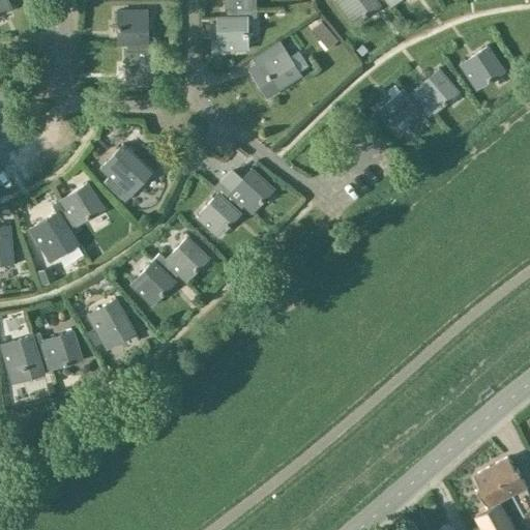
[(0,0),(0,13),(11,9),(6,0),(0,0)]
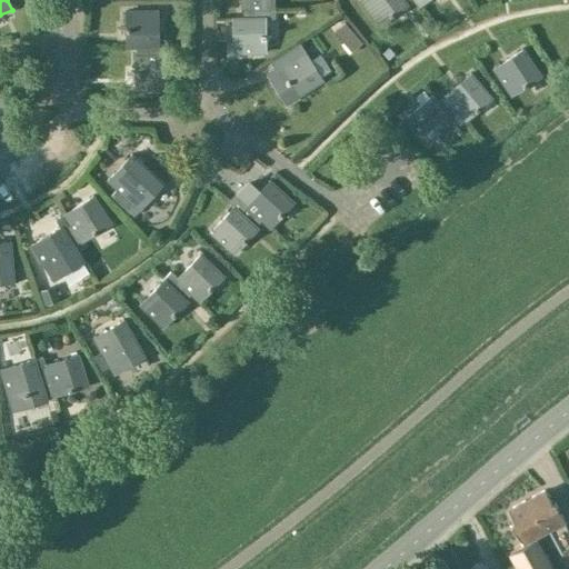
[(242,9),(242,13),(262,13),(262,9),(272,9),(275,9),(273,0),(240,0),(241,9),(242,9)]
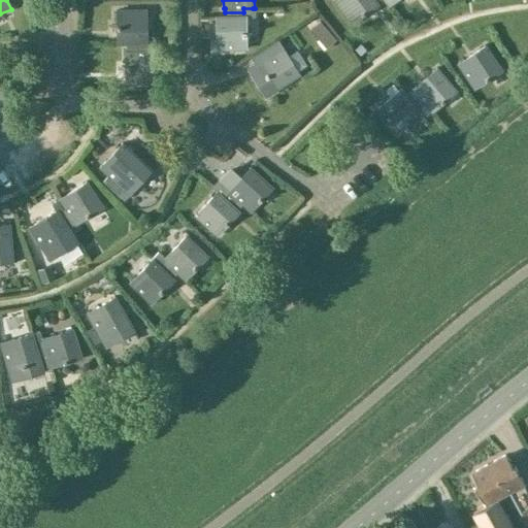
[(376,2),(378,0),(334,0),(353,24),(378,4),(376,2)]
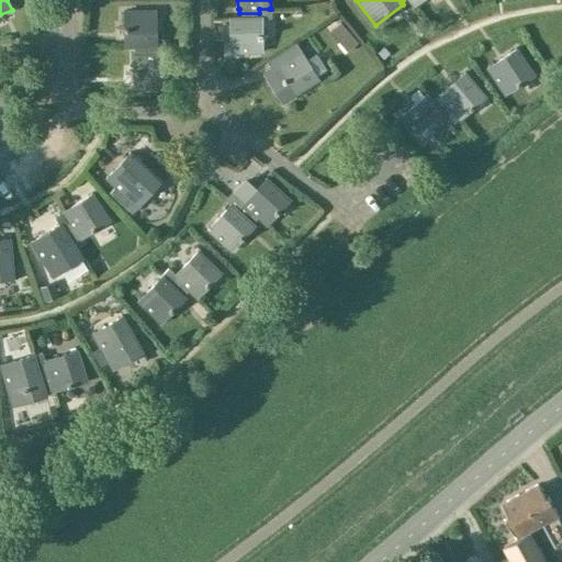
[(240,18),(229,18),(231,52),(263,52),(262,19),(271,19),(271,9),(259,9),(259,13),(239,13),(240,18)]
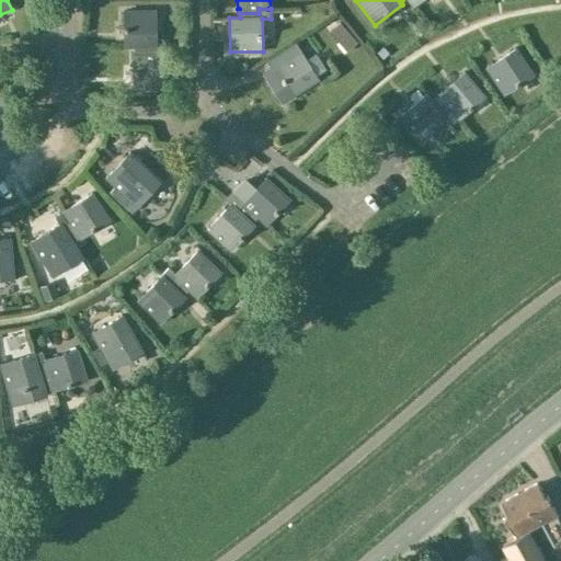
[(124,45),(134,45),(144,45),(144,54),(153,54),(153,45),(157,45),(157,11),(123,11),(124,45)]
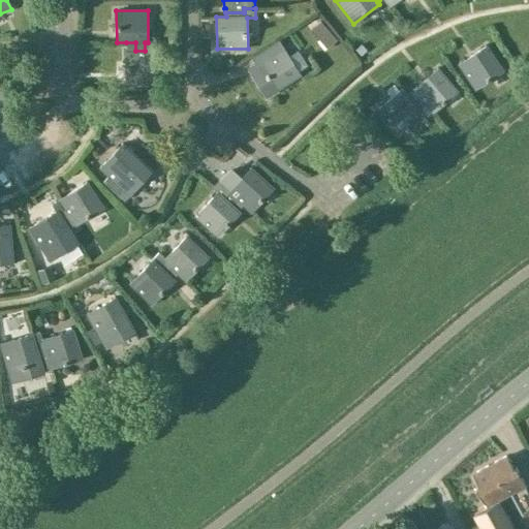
[(156,51),(145,51),(135,51),(135,42),(126,42),(126,51),(125,51),(126,83),(156,83),(156,51)]
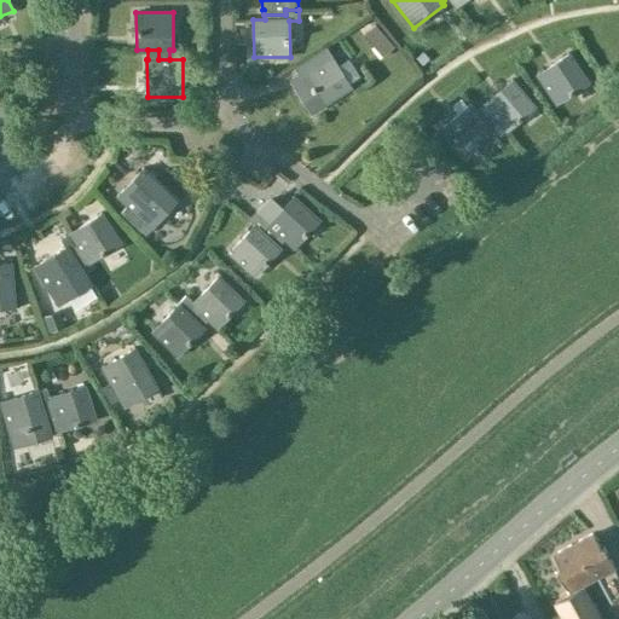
[(557,104),(589,84),(568,52),(537,74),(557,104)]
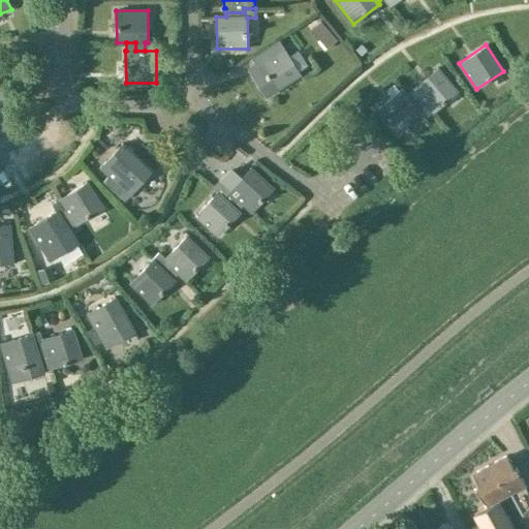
[(257,63),(274,90),(301,73),(283,47),(257,63)]
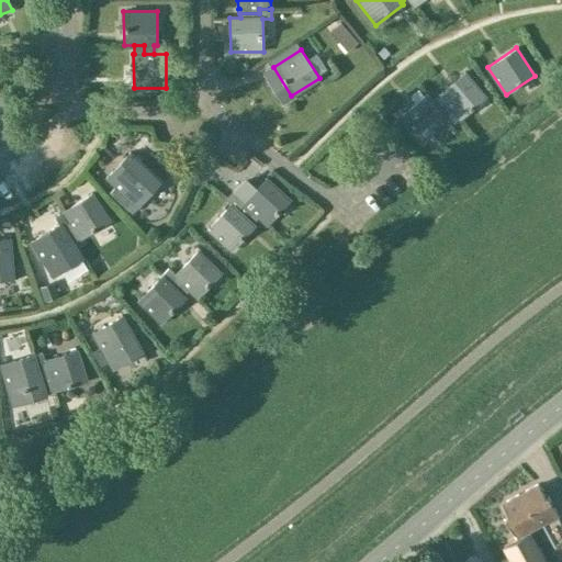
[(446,103),(452,111),(460,120),(486,98),(464,72),(439,94),(440,96),(433,101),(439,109),(446,103)]
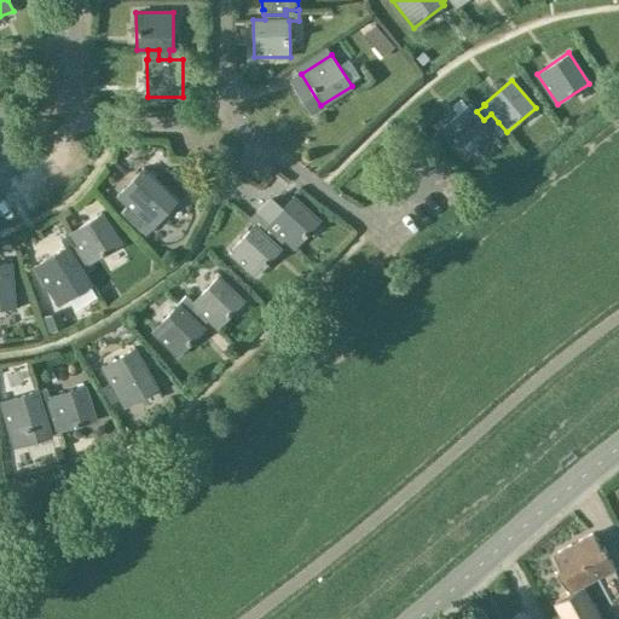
[(491,128),(498,122),(491,114),(484,120),(476,111),(469,103),(441,127),(464,155),(493,131),(491,128)]
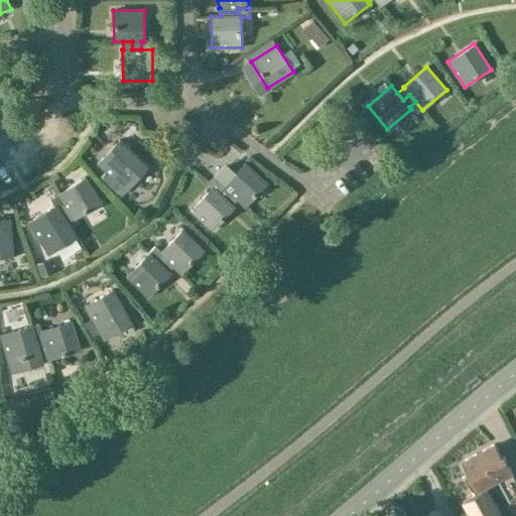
[(147,166),(141,160),(119,140),(98,162),(126,189),(147,166)]
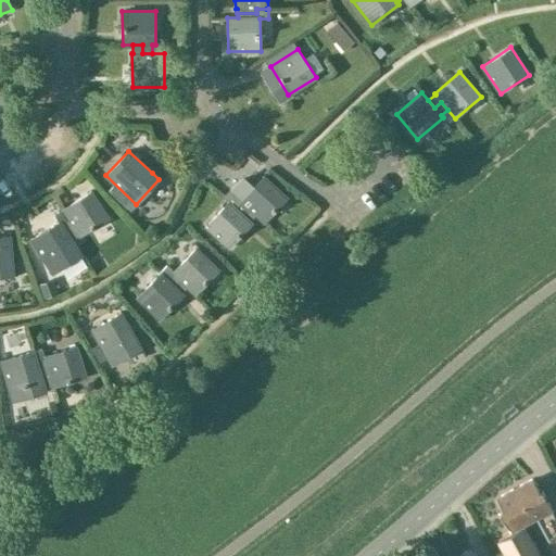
[(242,179),(225,199),(228,201),(236,209),(242,215),(249,209),(255,215),(265,223),(265,222),(264,220),(273,211),(274,212),(276,209),(275,207),(285,197),(287,199),(288,198),(263,176),(262,177),(263,178),(253,189),(243,180),(242,179)]
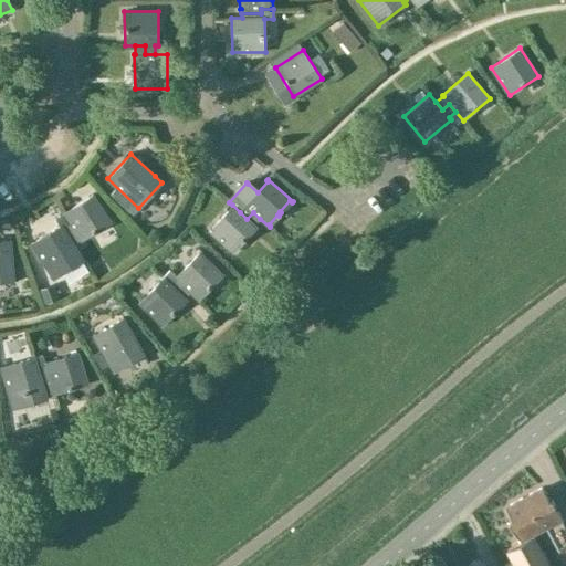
[(67,236),(73,244),(81,240),(81,241),(111,222),(92,195),(63,212),(70,223),(75,231),(67,236)]
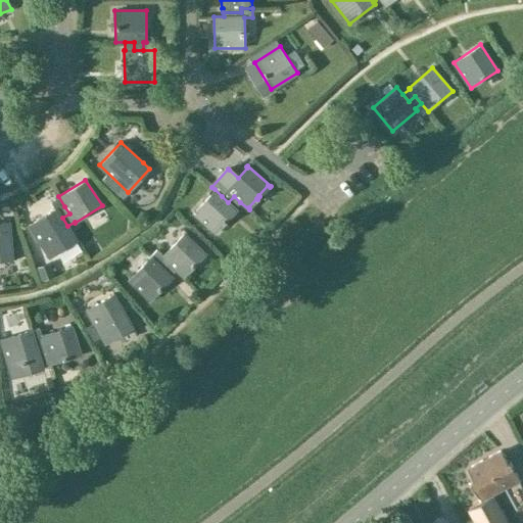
[(235,208),(240,202),(234,196),(228,202),(222,196),(215,189),(193,212),(216,233),(237,210),(235,208)]
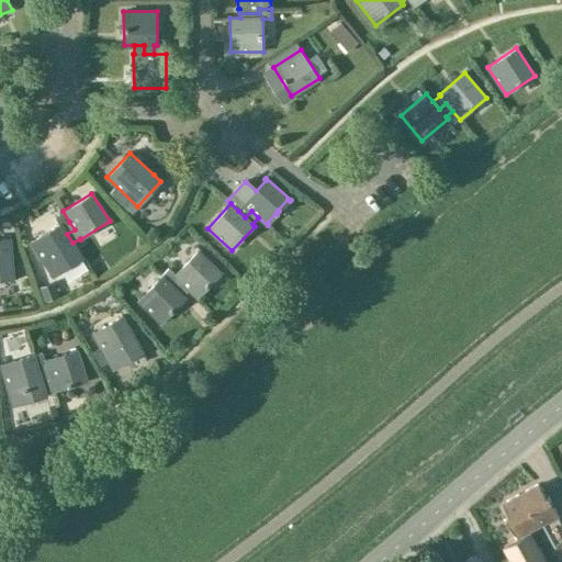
[(82,258),(72,243),(67,234),(75,229),(69,222),(62,226),(60,223),(31,242),(54,277),(82,258)]
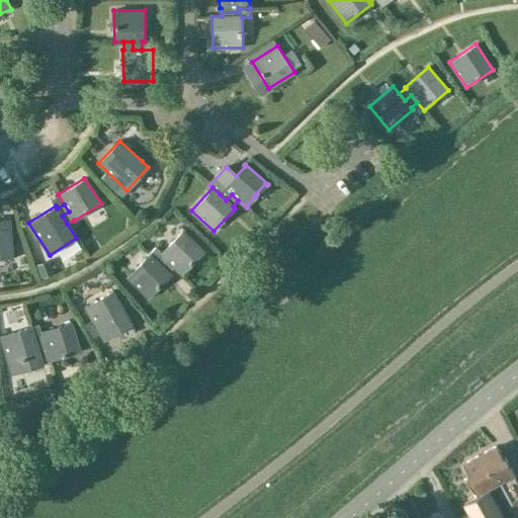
[(0,250),(11,249),(9,219),(0,220),(0,250)]
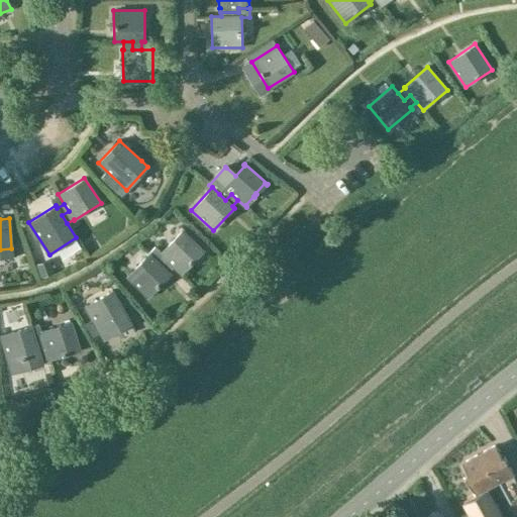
[(161,254),(156,260),(162,267),(168,261),(174,267),(182,274),(204,251),(182,230),(160,253),(161,254)]
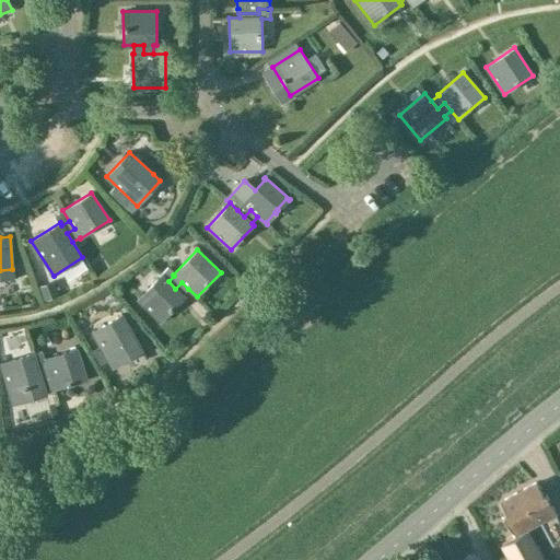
[(183,295),(188,289),(182,282),(175,289),(168,281),(161,275),(138,299),(162,322),(185,298),(183,295)]
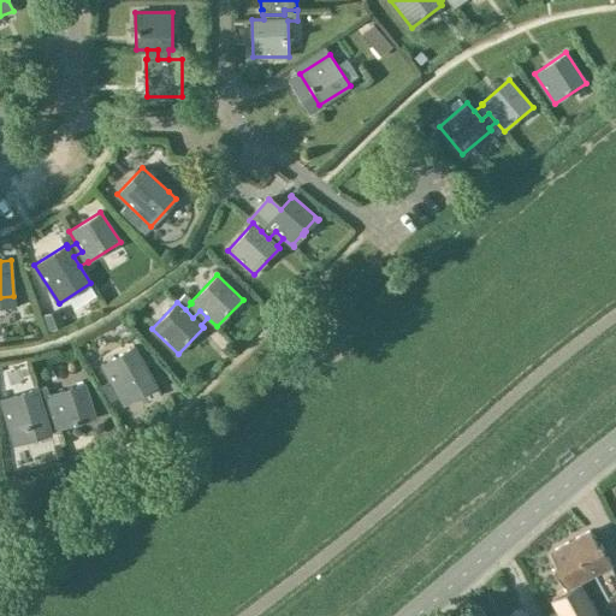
[(101,365),(111,380),(101,386),(110,401),(119,396),(124,406),(157,386),(134,347),(101,365)]
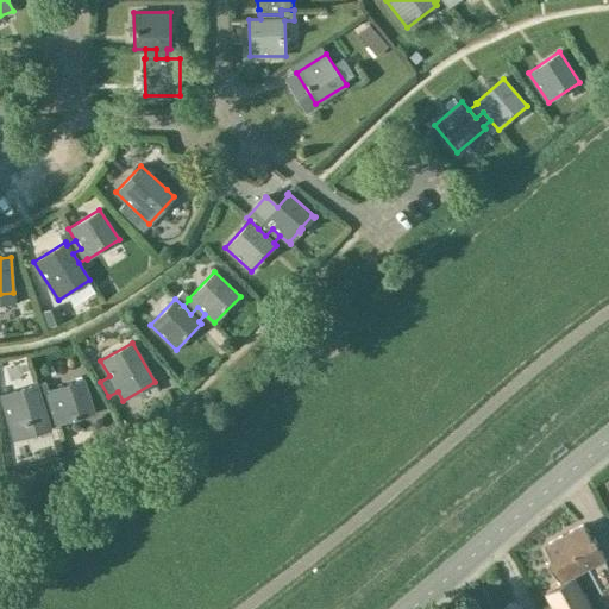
[(49,391),(44,393),(55,426),(94,413),(83,378),(48,390),(49,391)]
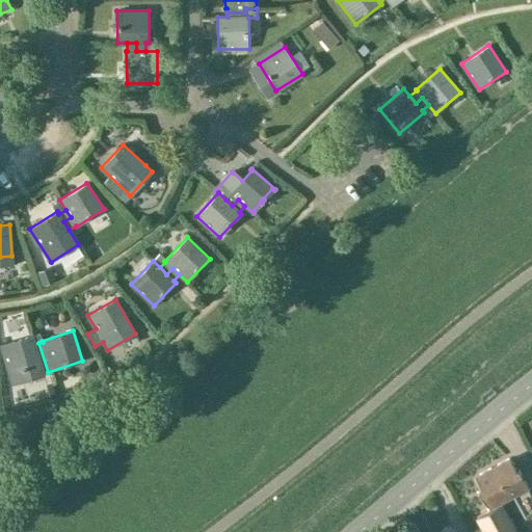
[(31,335),(1,344),(12,382),(29,377),(28,373),(41,369),(43,373),(48,372),(38,343),(34,344),(31,335)]
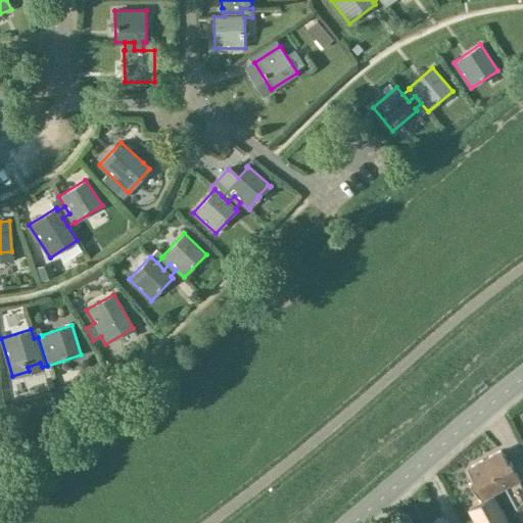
[(484,500),(468,509),(475,522),(508,522),(491,491),(518,476),(510,461),(507,462),(501,450),(470,468),(476,479),(473,480),(482,495),(484,500)]
